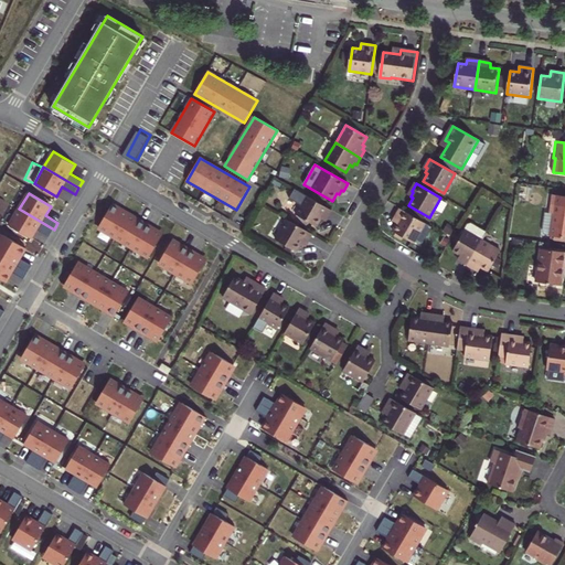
[(321,219),(323,220),(326,217),(328,219),(332,211),(307,195),(296,214),(317,226),(321,219)]
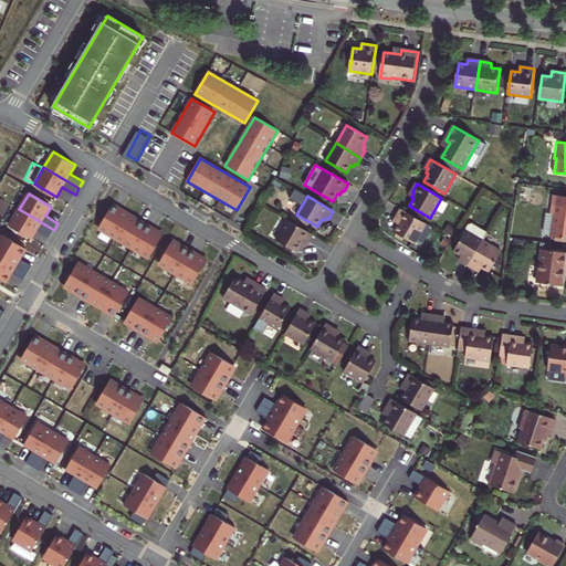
[(556,216),(553,238),(565,239),(565,197),(555,196),(554,206),(553,215),(556,216)]
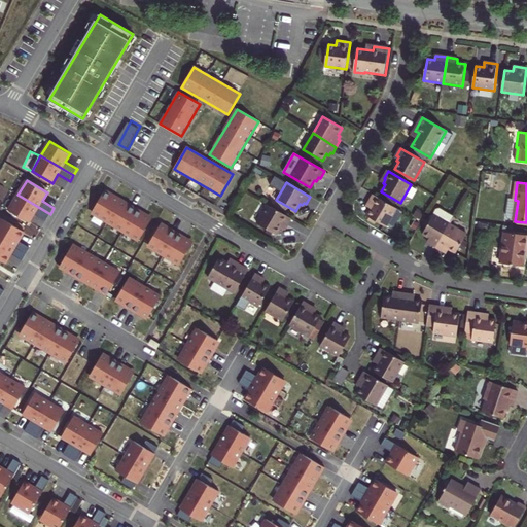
[(93,212),(109,221),(120,202),(114,198),(115,195),(106,189),(93,212)]
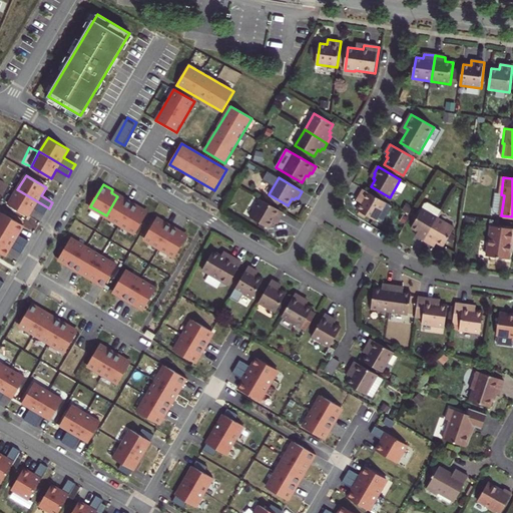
[(17,189),(9,204),(29,216),(34,207),(45,214),(49,208),(17,189)]
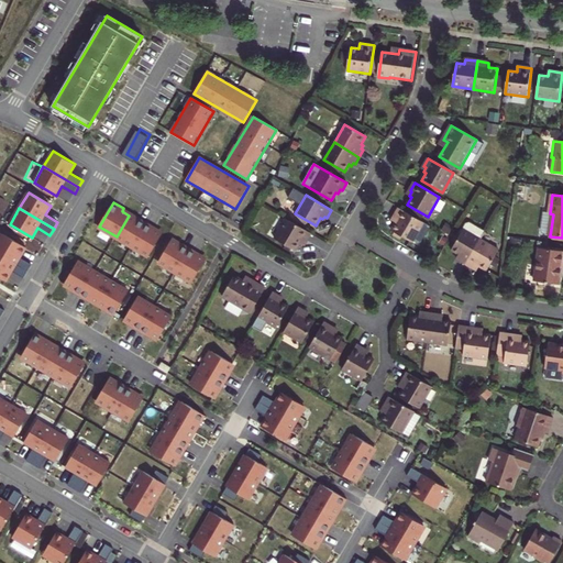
[(392,231),(412,243),(423,223),(399,209),(395,216),(397,218),(394,222),(396,223),(392,231)]
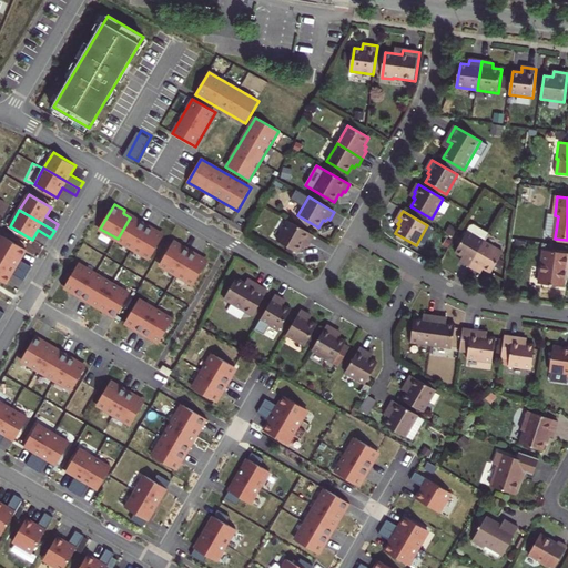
[(118,239),(134,249),(149,224),(139,219),(138,222),(130,217),(118,239)]
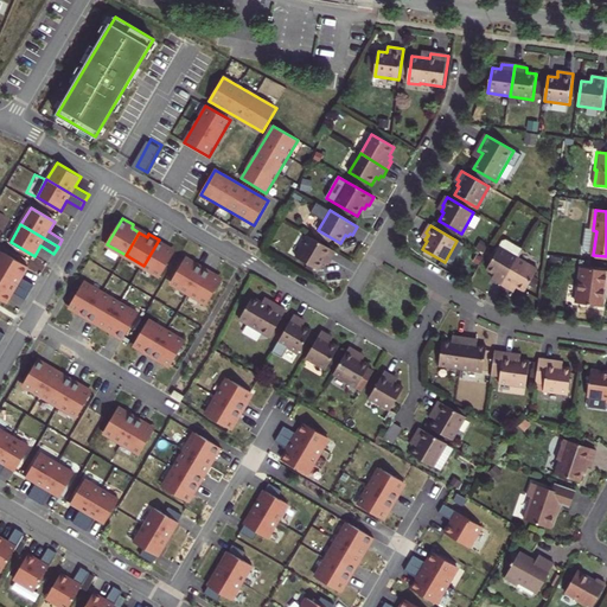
[(328,259),(331,261),(336,253),(308,236),(296,257),(319,272),(324,263),(326,264),(328,259)]
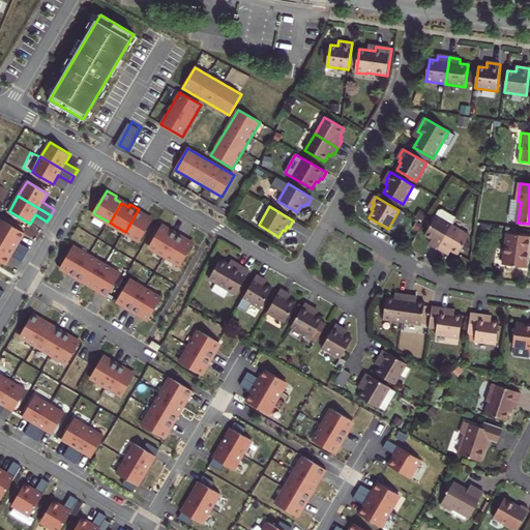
[(147,214),(139,209),(125,232),(141,241),(153,222),(146,217),(147,214)]
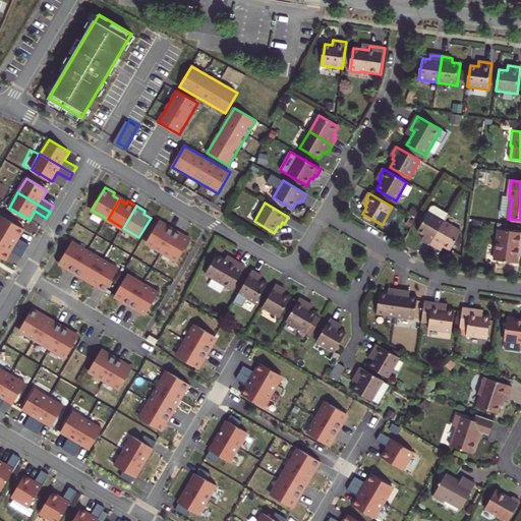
[(425,242),(431,245),(445,223),(449,216),(439,210),(440,209),(436,206),(435,208),(431,209),(428,213),(417,232),(424,236),(423,238),(426,240),(425,242)]
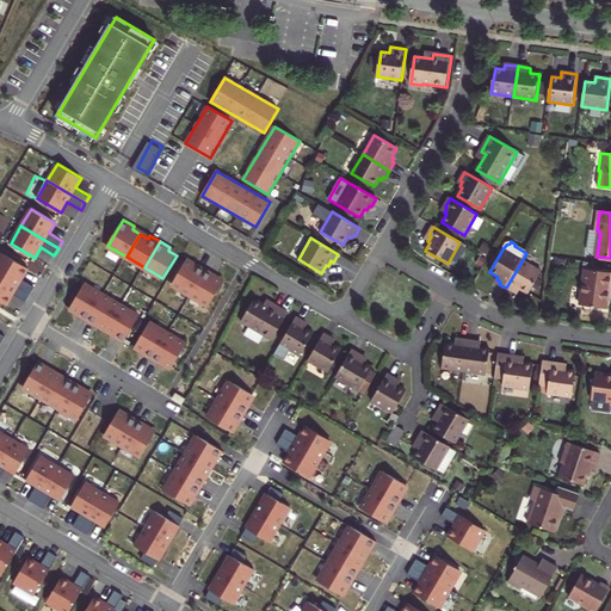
[(4,254),(0,260),(0,276),(31,295),(36,287),(22,279),(28,267),(4,254)]
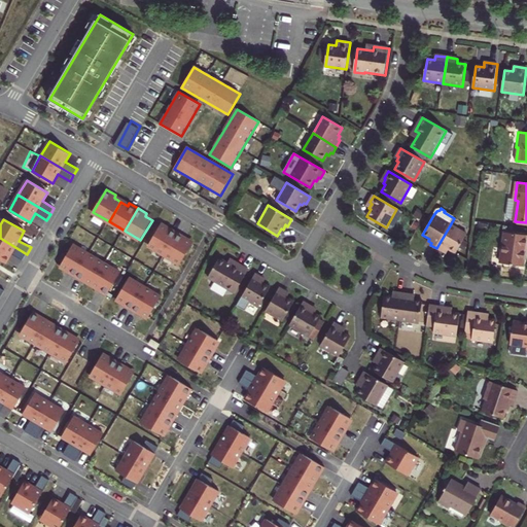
[(149,246),(165,255),(178,233),(172,229),(170,232),(161,225),(149,246)]
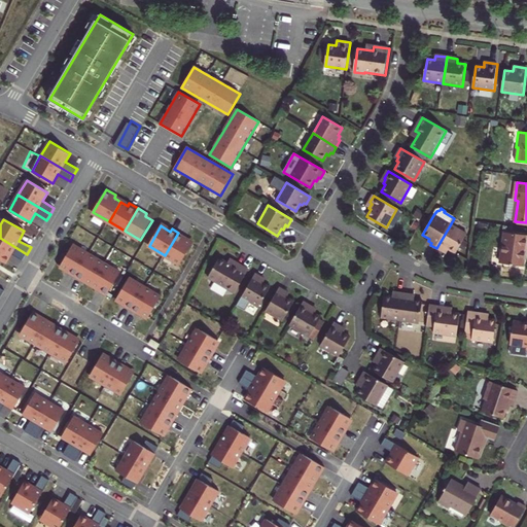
[(449,250),(456,254),(467,235),(450,225),(436,248),(444,252),(445,250),(448,252),(449,250)]
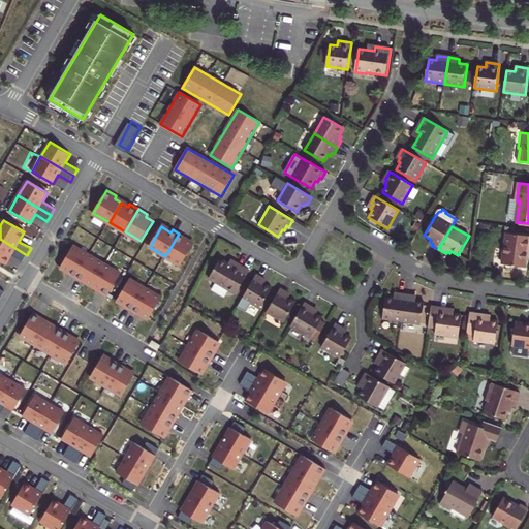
[(186,238),(179,234),(165,256),(181,266),(193,246),(184,240),(186,238)]
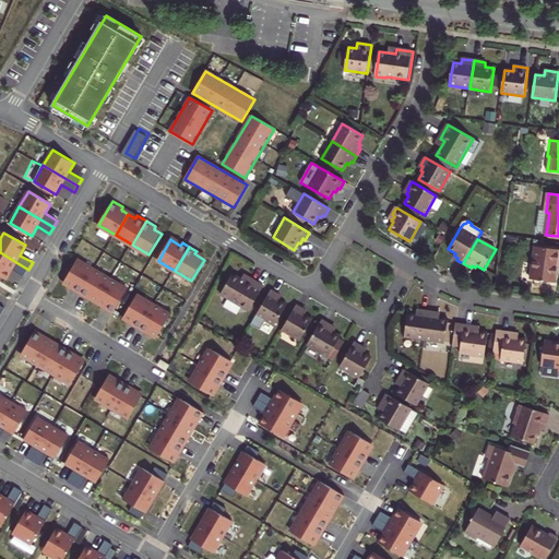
[(558,250),(536,248),(531,281),(556,284),(558,266),(558,250)]
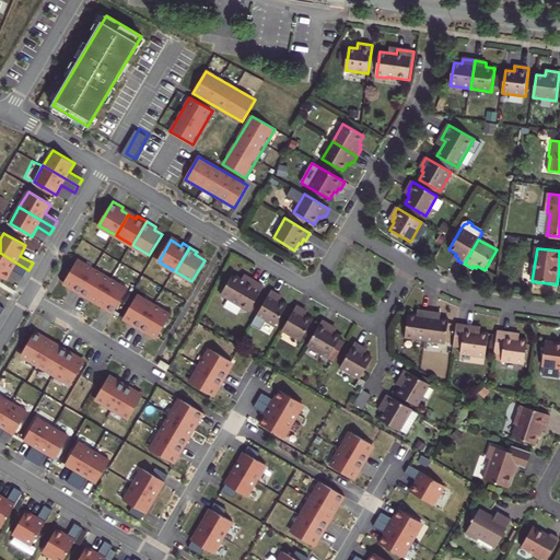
[(24,277),(28,270),(0,253),(0,276),(6,279),(12,269),(24,277)]
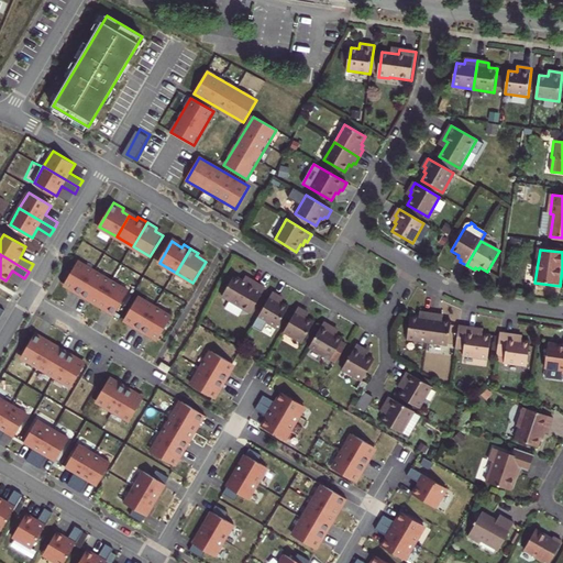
[(74,293),(80,297),(95,273),(78,262),(65,284),(75,289),(74,293)]
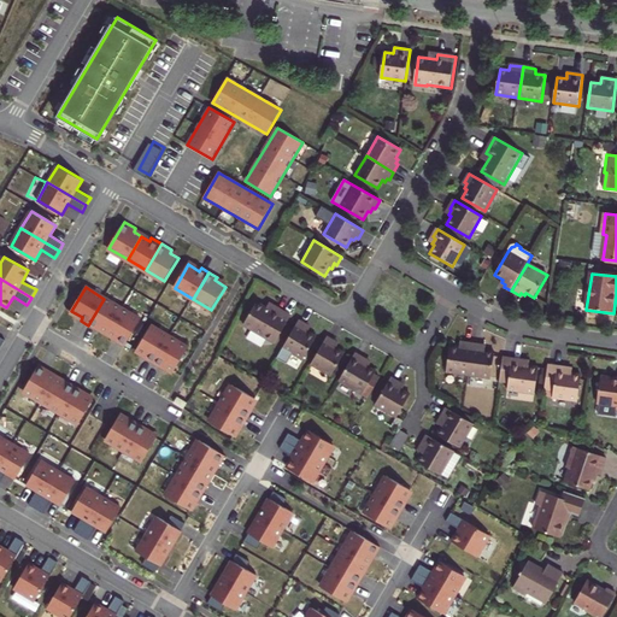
[(122,310),(104,299),(88,325),(95,329),(98,327),(109,333),(122,310)]
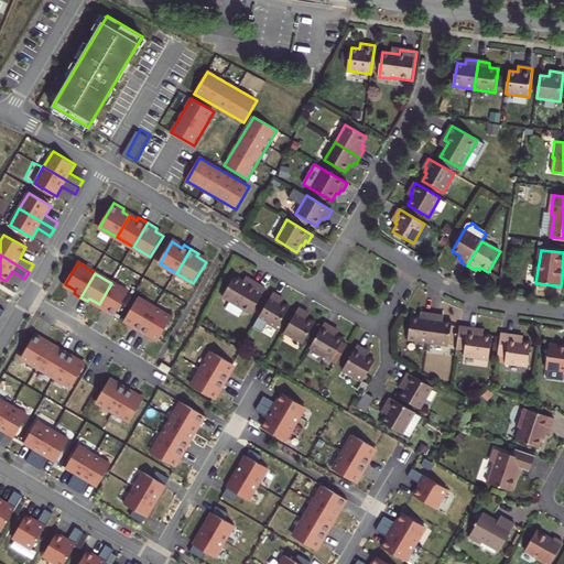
[(235,277),(223,296),(251,314),(266,289),(251,281),(249,284),(235,277)]
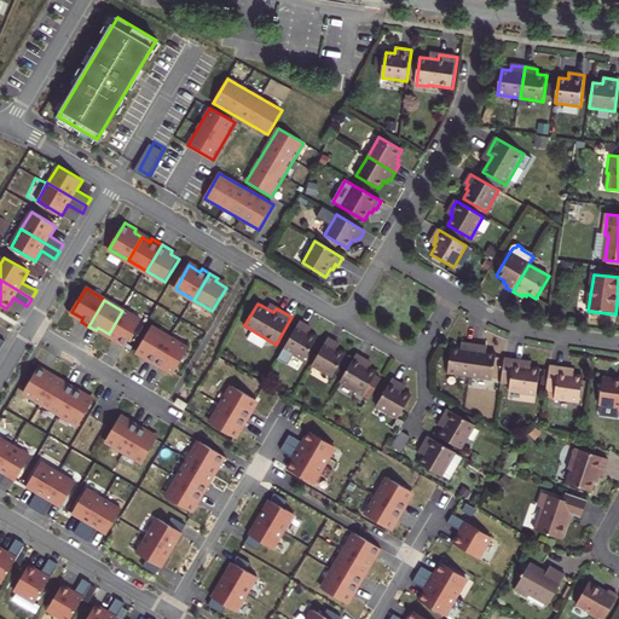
[(142,322),(122,311),(109,334),(119,340),(117,343),(125,348),(142,322)]
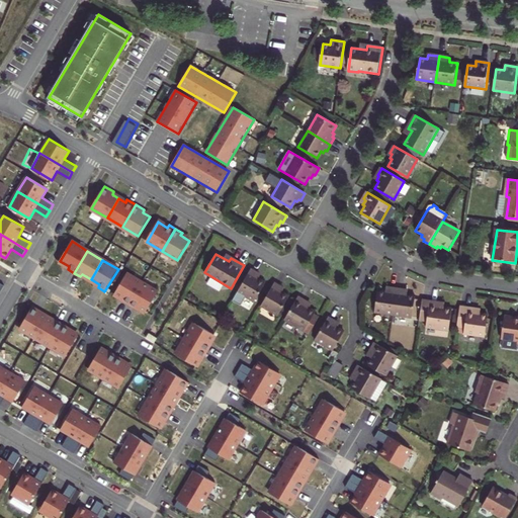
[(251,269),(237,292),(254,301),(265,283),(258,279),(259,277),(257,275),(258,273),(251,269)]
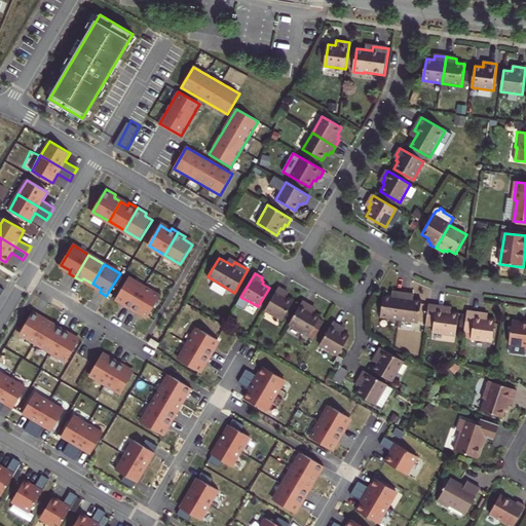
[(124,306),(130,310),(145,288),(128,278),(117,298),(126,304),(124,306)]
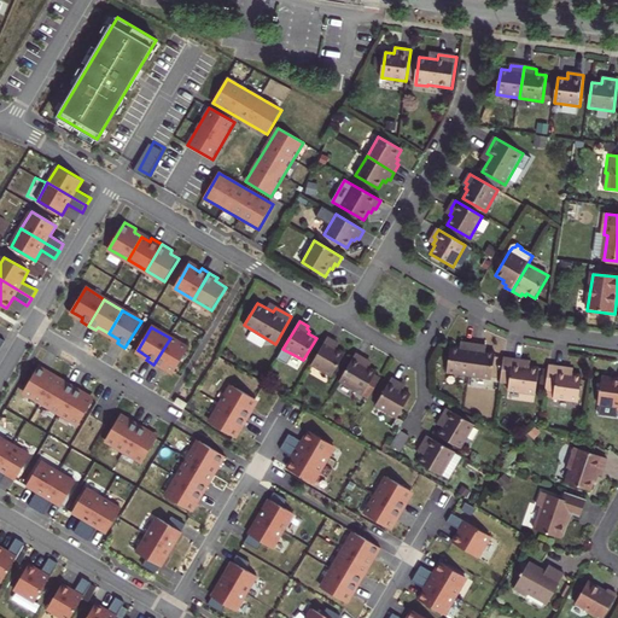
[(188,350),(170,338),(153,365),(162,369),(163,366),(174,373),(188,350)]
